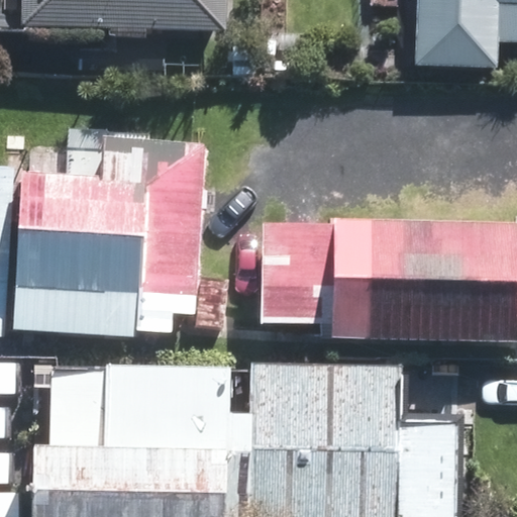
[(231,0),(52,0),(50,25),(230,34),(231,0)]
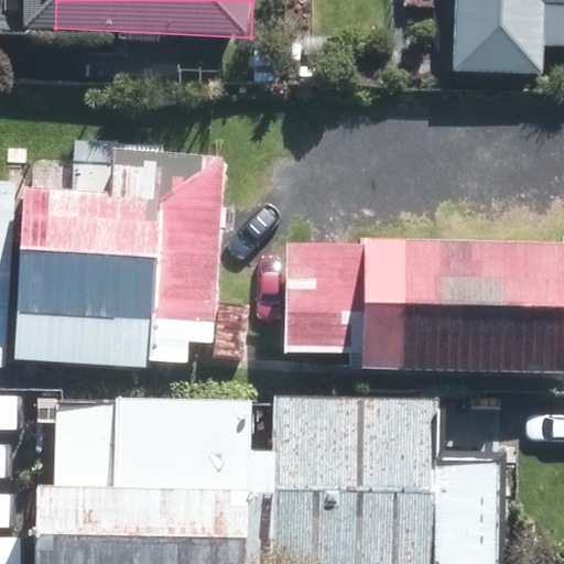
[(563,0),(474,0),(472,62),(546,64),(548,35),(563,35),(563,0)]
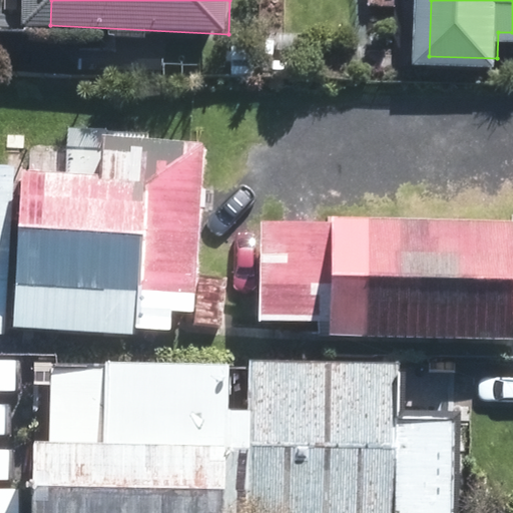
[(0,308),(13,169),(0,167),(0,308)]
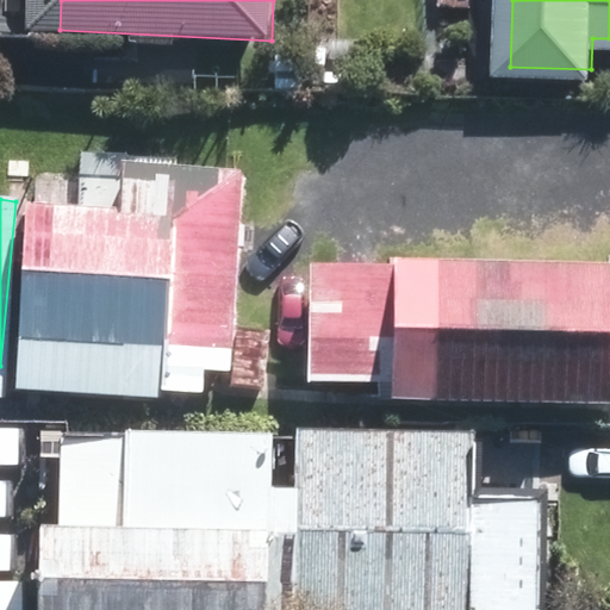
[(178,216),(32,207),(25,334),(170,342),(178,216)]
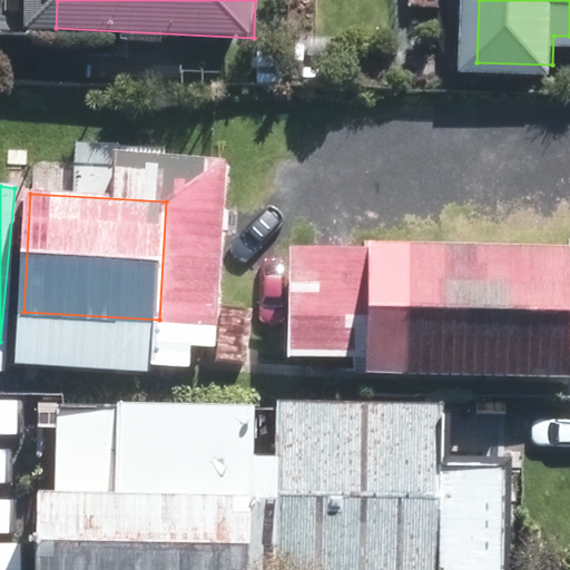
[(569,362),(569,246),(369,236),(363,353),(569,362)]
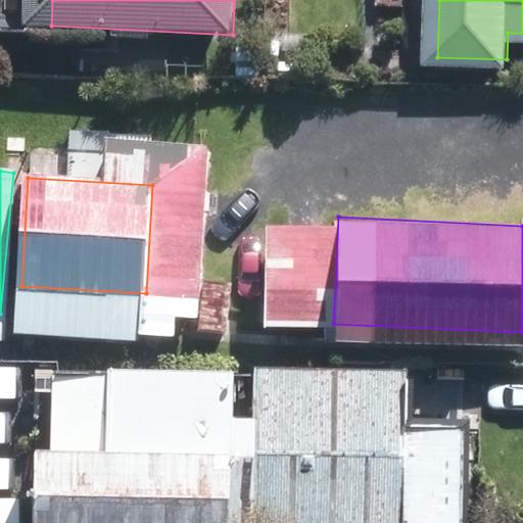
[(38,392),(51,393),(48,448),(35,449),(32,522),(462,522),(469,419),(410,421),(412,369),(254,365),(251,419),(233,418),(235,370),(106,369),(106,373),(58,371),(57,360),(39,360),(38,392)]
